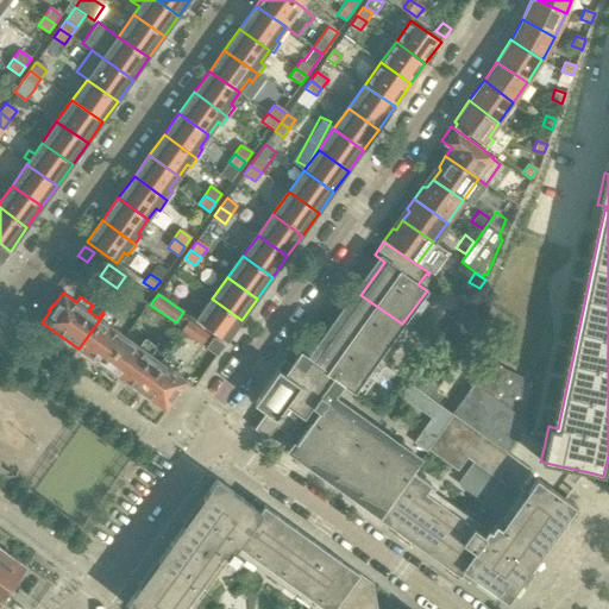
[(360,295),(337,327),(378,357),(402,324),(360,295)]
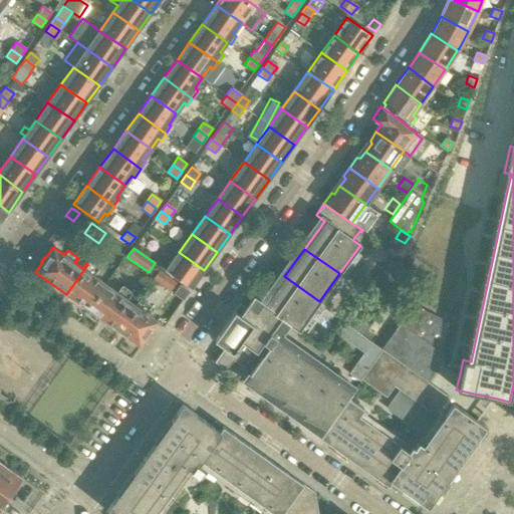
[(204,270),(179,252),(166,270),(191,288),(204,270)]
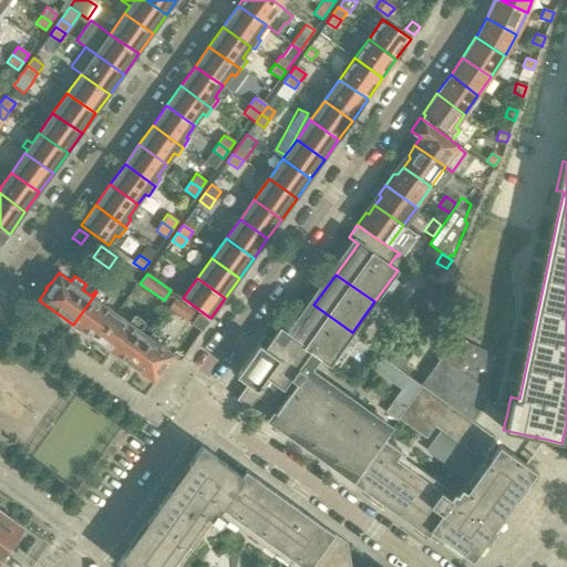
[(73,325),(96,341),(115,313),(102,303),(106,299),(96,292),(73,325)]
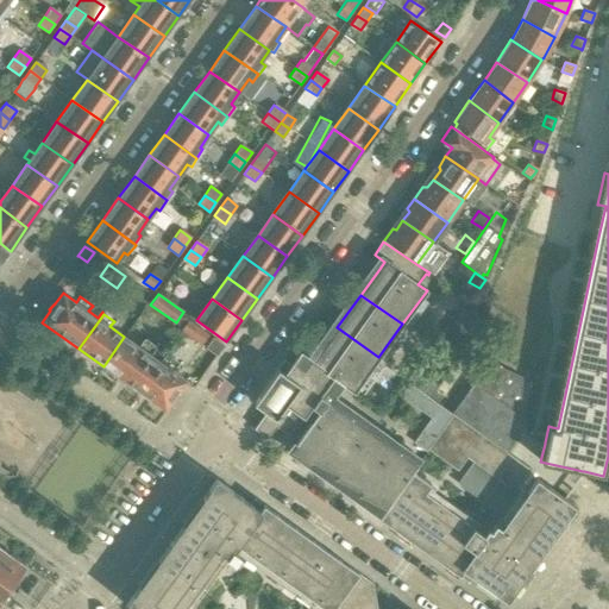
[(208,336),(188,320),(181,330),(201,345),(208,336)]
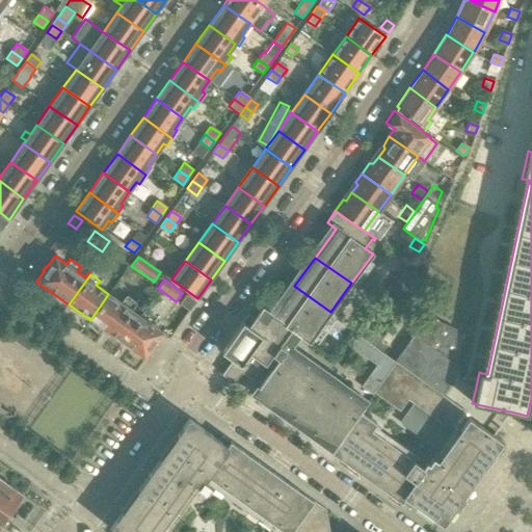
[(294,286),(273,315),(310,341),(330,312),(294,286)]
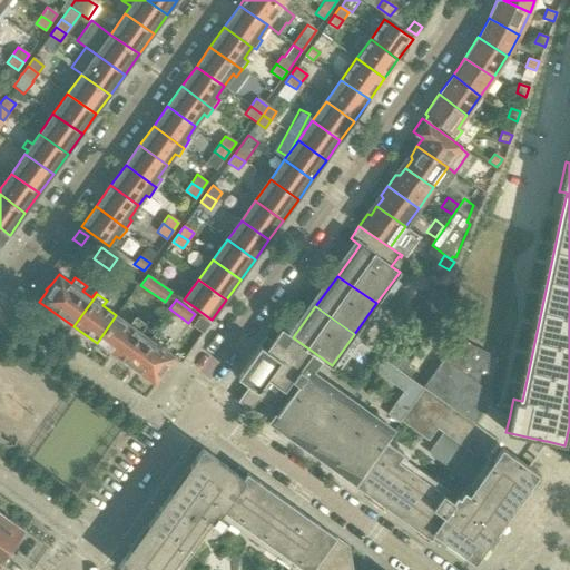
[(120,360),(140,332),(145,327),(134,318),(129,324),(116,315),(97,343),(120,360)]
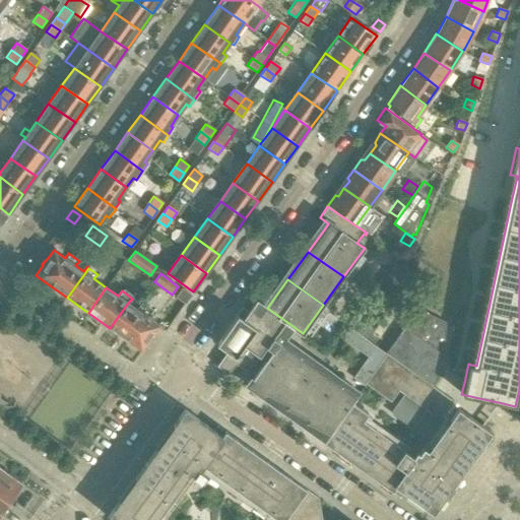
[(177,298),(184,303),(185,304),(191,296),(183,289),(177,298)]
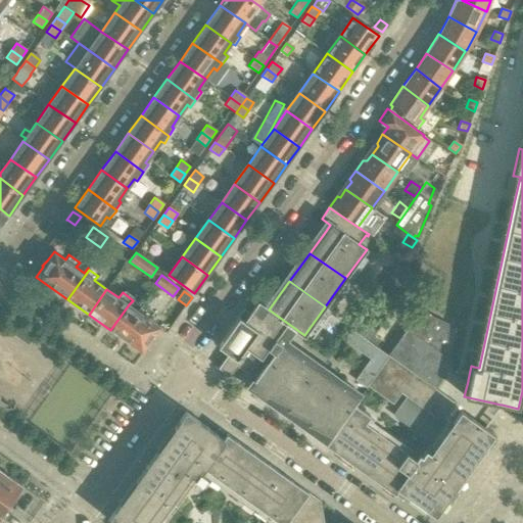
[(331,436),(353,405),(358,399),(281,345),(292,330),(302,337),(304,335),(269,310),(258,301),(249,314),(243,308),(218,344),(217,345),(229,354),(218,369),(230,377),(237,367),(247,374),(245,377),(252,382),(249,386),(264,396),(264,397),(265,397),(267,395),(288,406),(286,410),(308,421),(306,424),(331,436)]
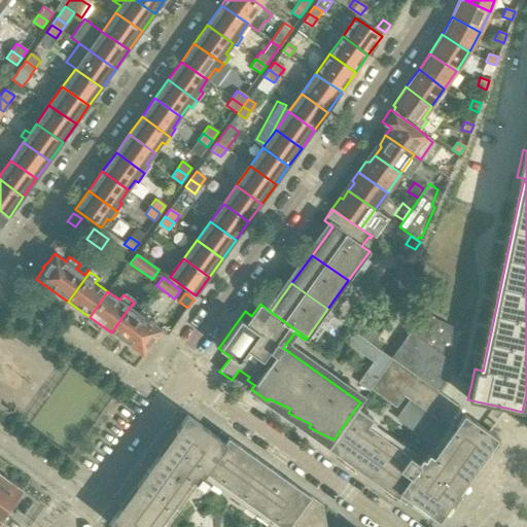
[(130,307),(111,332),(143,355),(150,346),(150,345),(151,345),(154,341),(153,341),(154,340),(161,329),(148,320),(152,316),(142,308),(138,313),(130,307)]
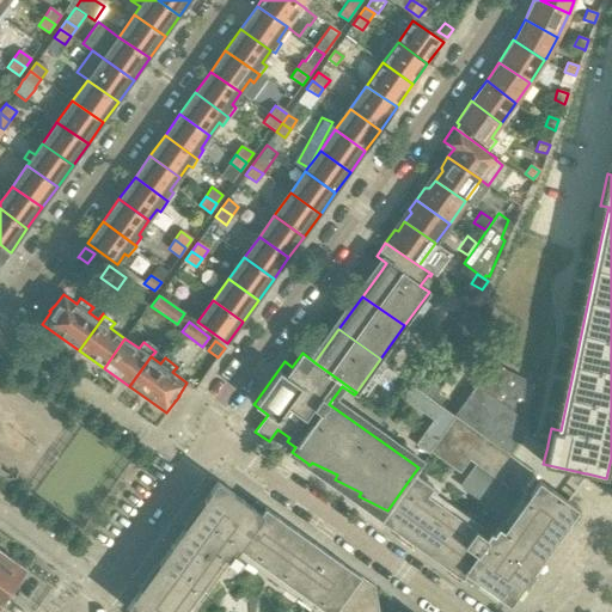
[(503,369),(494,365),(485,383),(482,387),(481,387),(477,385),(454,416),(508,454),(521,436),(521,423),(521,418),(524,379),(503,369)]
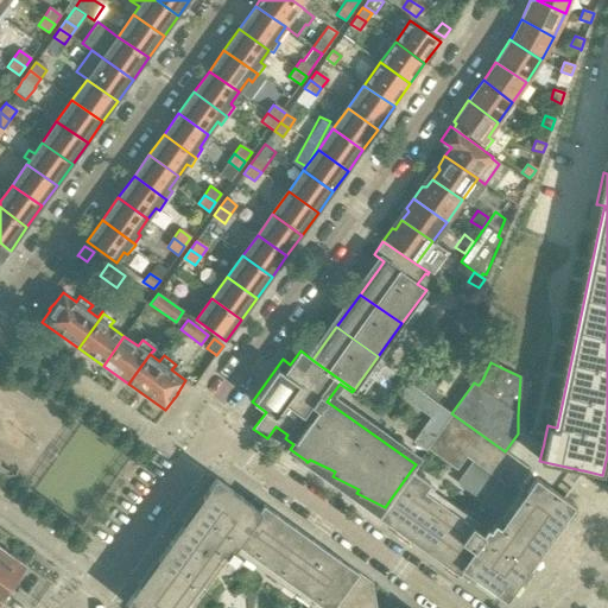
[(396,392),(426,413),(430,410),(435,412),(413,443),(424,451),(450,413),(404,381),(396,392)]
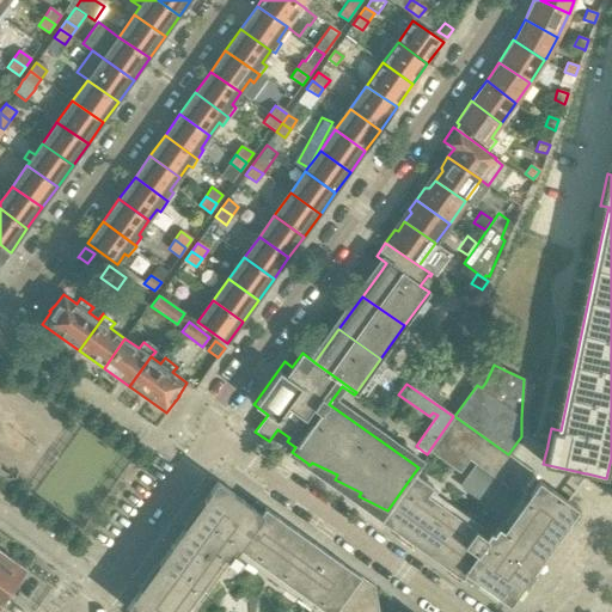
[(532,471),(508,454),(454,416),(429,452),(452,469),(460,473),(469,460),(475,465),(501,483),(515,494),(532,471)]
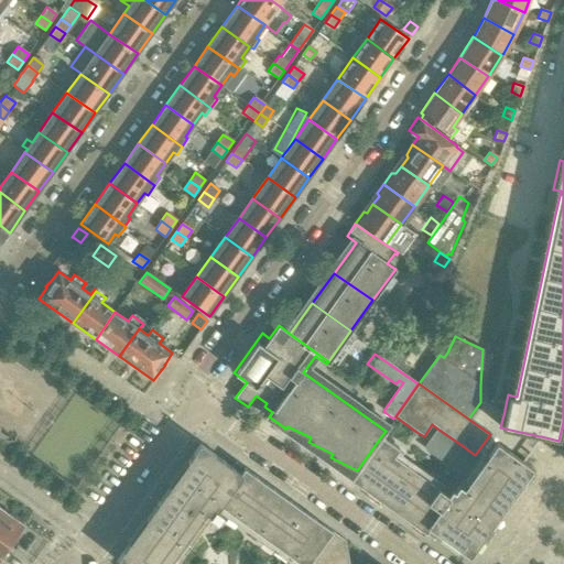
[(425,445),(449,462),(462,445),(437,429),(425,445)]
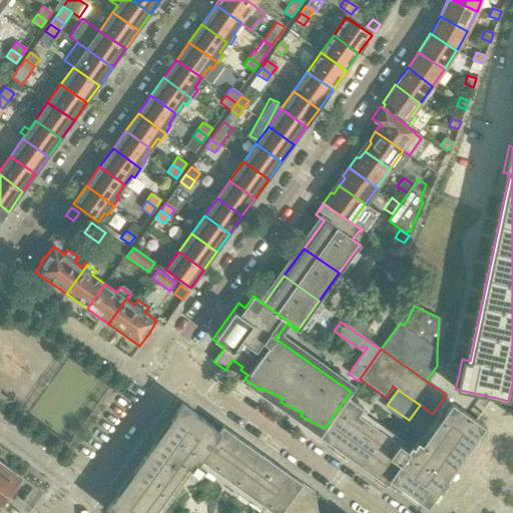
[(334,447),(335,447),(358,415),(363,408),(347,397),(325,428),(319,436),(328,443),(331,439),(337,443),(334,447)]
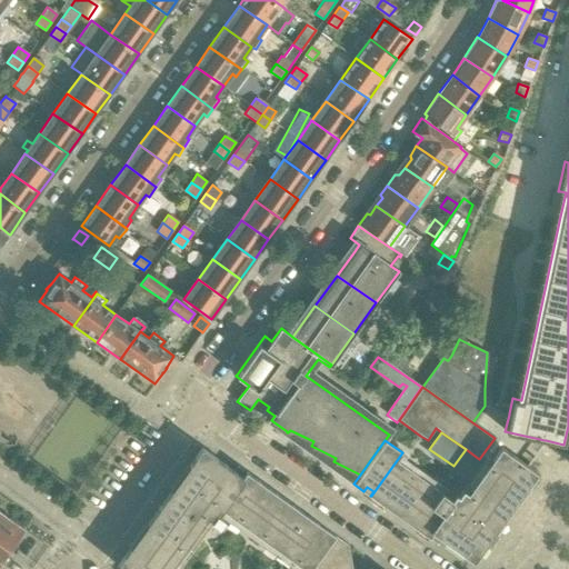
[(488,465),(483,470),(520,497),(528,485),(525,482),(532,472),(536,475),(537,472),(527,466),(500,447),(488,465)]
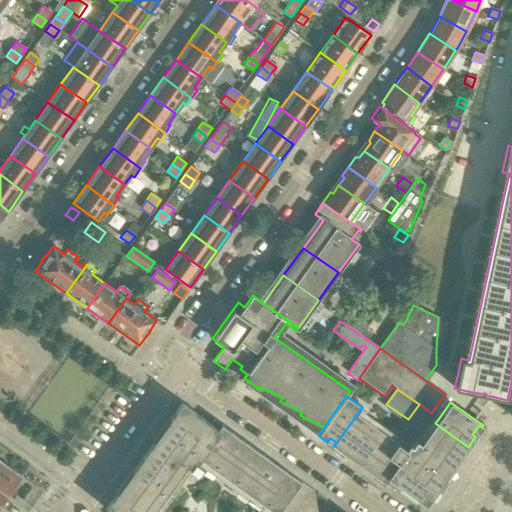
[(202,455),(211,461),(232,432),(221,425),(218,430),(181,403),(169,421),(172,423),(168,430),(164,427),(163,429),(166,432),(159,442),(155,440),(154,441),(187,464),(191,467),(195,462),(196,462),(199,458),(200,459),(202,455)]
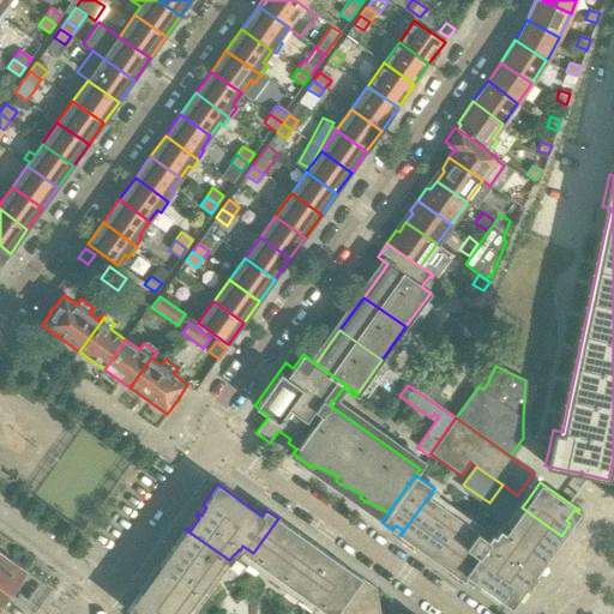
[(410,543),(429,557),(457,517),(428,497),(401,535),(402,537),(405,533),(414,539),(410,543)]
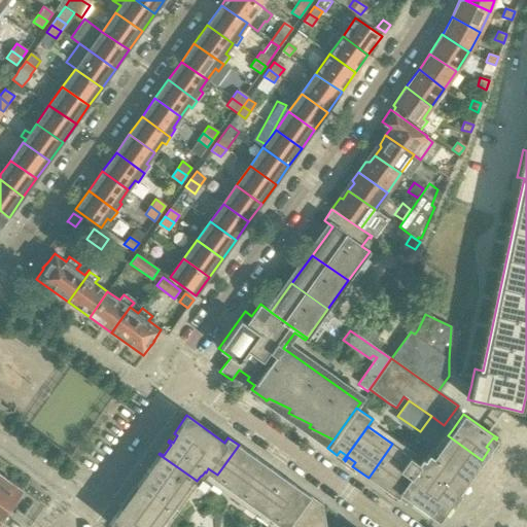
[(422,459),(419,463),(395,496),(397,498),(400,493),(438,520),(451,502),(448,500),(454,491),(457,493),(459,492),(456,489),(462,481),(465,483),(482,460),(448,435),(432,458),(428,455),(424,460),(422,459)]
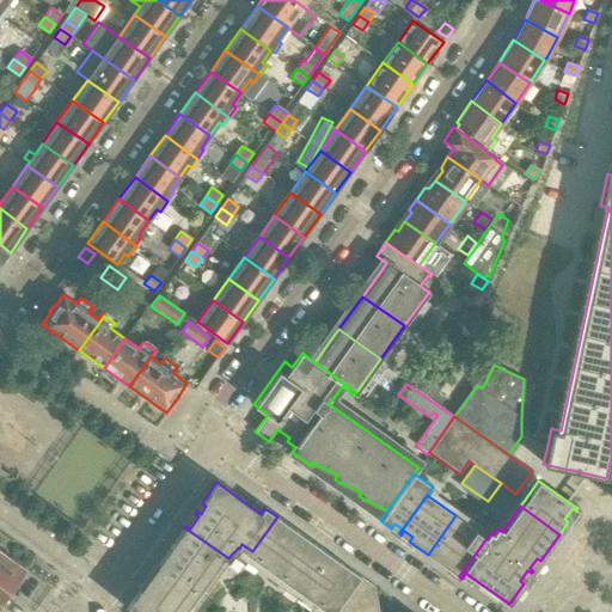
[(458,576),(459,576),(487,538),(456,515),(428,555),(448,569),(453,564),(461,570),(458,576)]
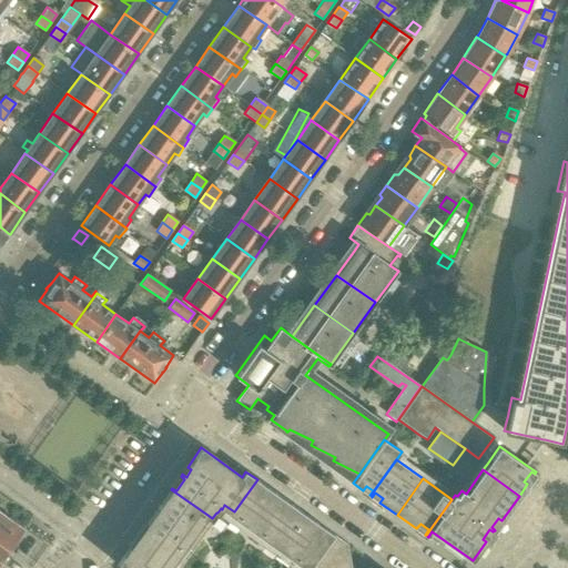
[(231,516),(250,529),(275,493),(257,479),(234,511),(231,516)]
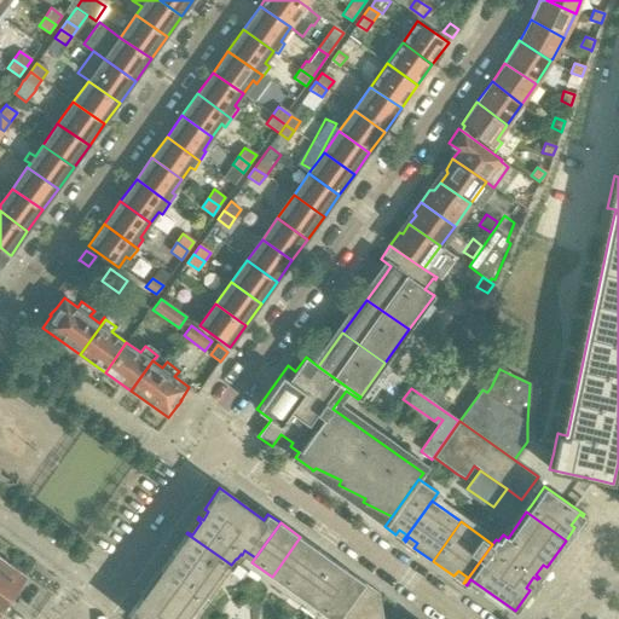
[(207,589),(226,561),(186,533),(167,560),(207,589)]
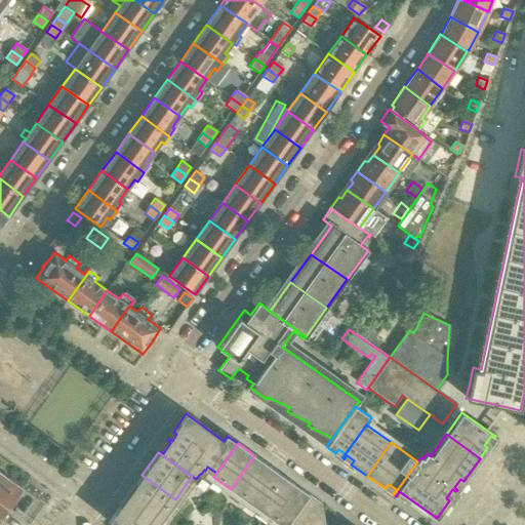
[(247,501),(250,497),(272,468),(254,455),(231,489),(247,501)]
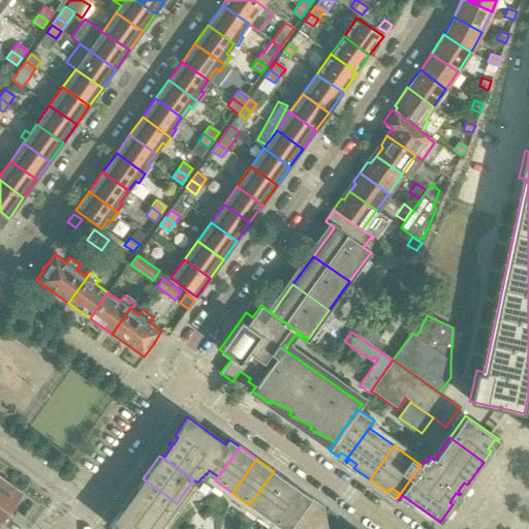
[(327,528),(323,507),(274,471),(252,501),(260,507),(258,511),(282,528),(327,528)]
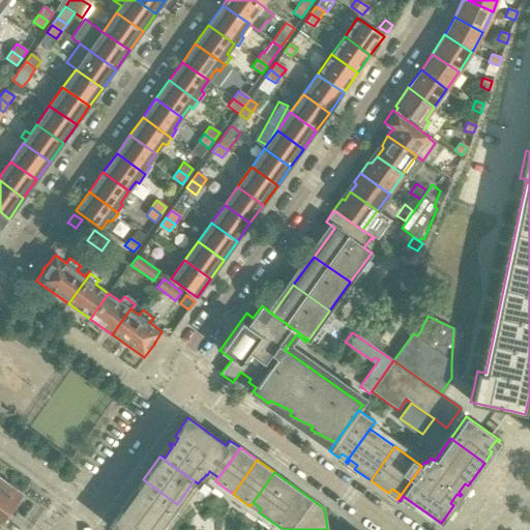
[(0,523),(22,494),(0,478),(0,523)]
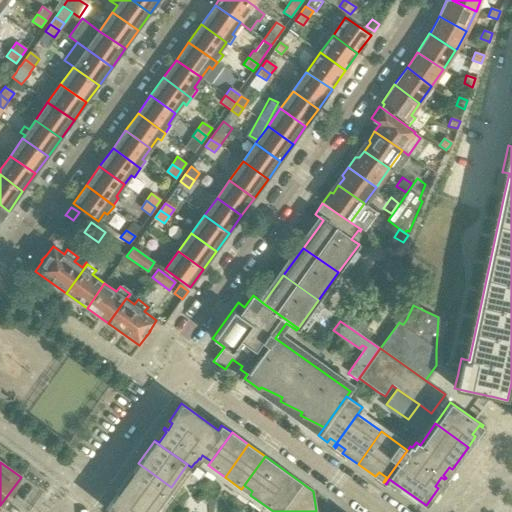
[(154,510),(171,487),(138,463),(131,473),(135,475),(131,482),(127,479),(125,481),(129,484),(125,489),(154,510)]
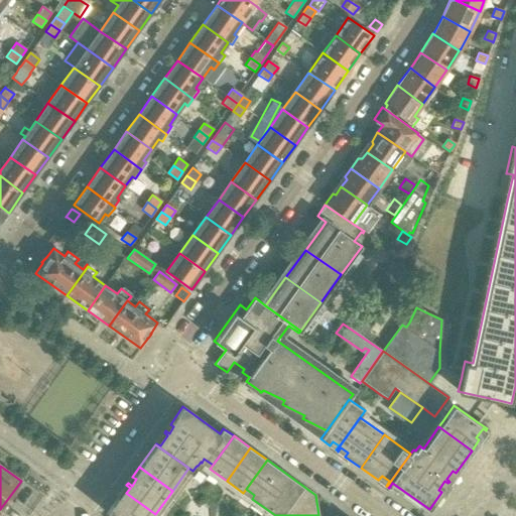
[(110,515),(153,515),(155,514),(126,493),(123,498),(119,496),(106,513),(110,515)]
